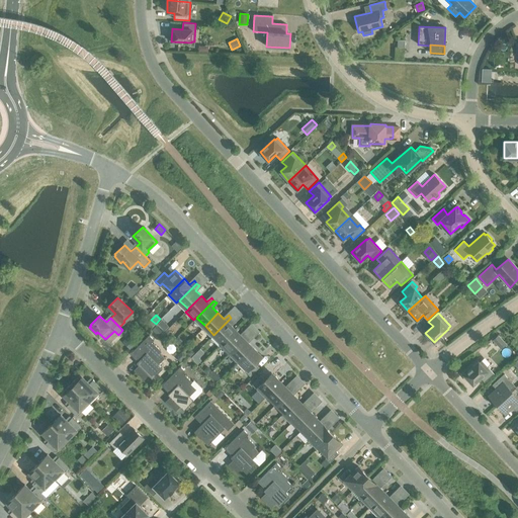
[(222,343),(223,343),(235,330),(230,325),(234,320),(231,318),(213,335),(211,338),(220,345),(222,343)]
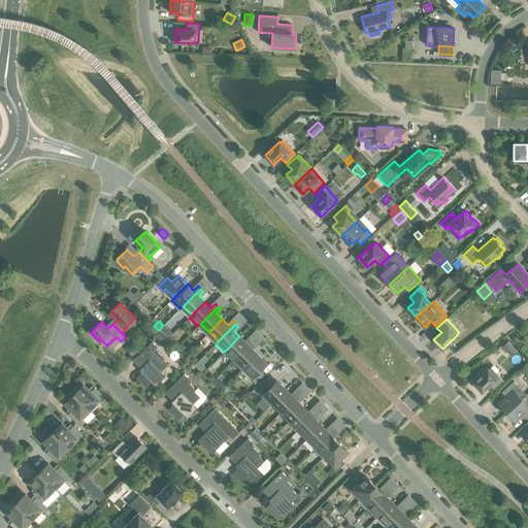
[(154,326),(149,331),(153,335),(158,330),(154,326)]
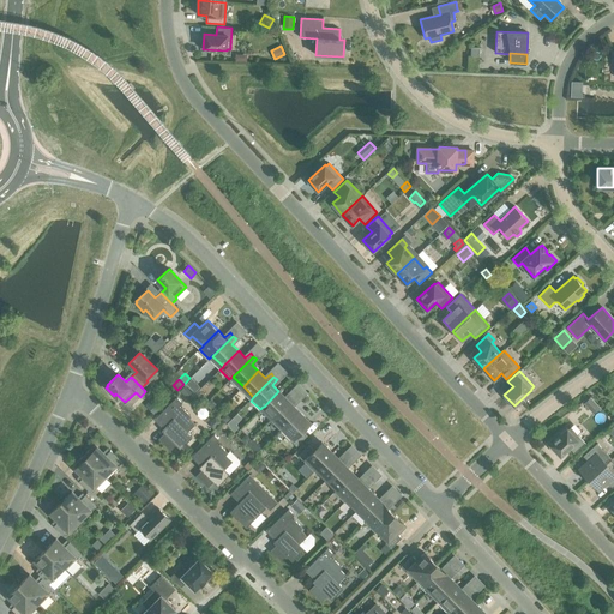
[(185,385),(180,391),(187,397),(192,392),(185,385)]
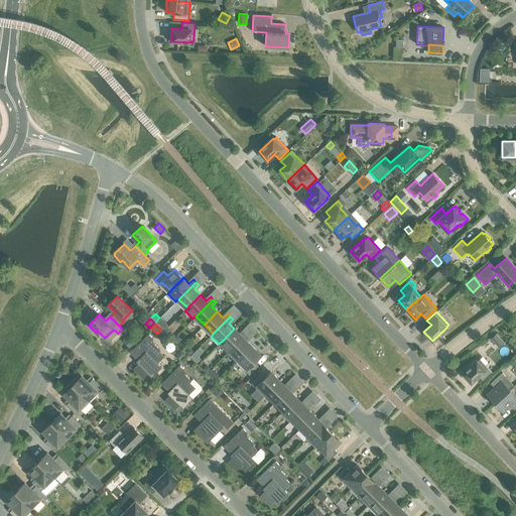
[(222,342),(230,351),(247,334),(245,331),(240,335),(234,329),(222,342)]
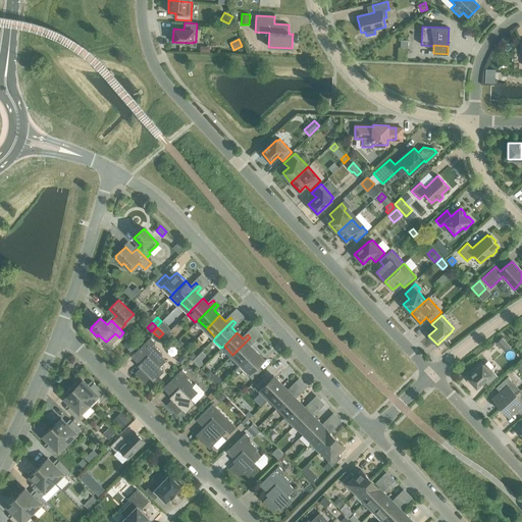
[(150,337),(133,355),(138,360),(141,362),(139,364),(142,367),(136,373),(145,381),(151,376),(155,380),(163,371),(159,367),(166,361),(160,355),(162,354),(154,346),(154,347),(152,346),(155,343),(150,337)]
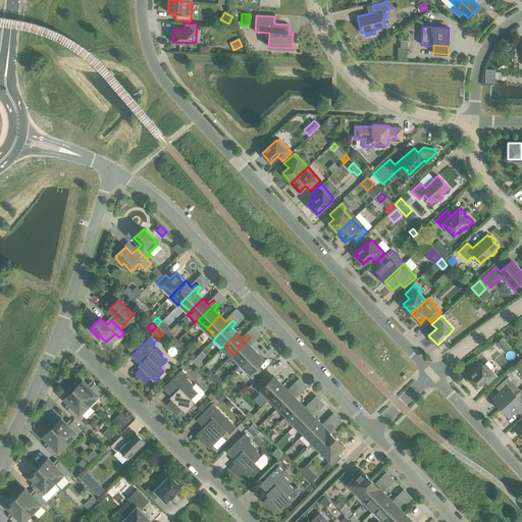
[(232,355),(242,363),(254,350),(249,345),(253,340),(250,337),(232,355)]
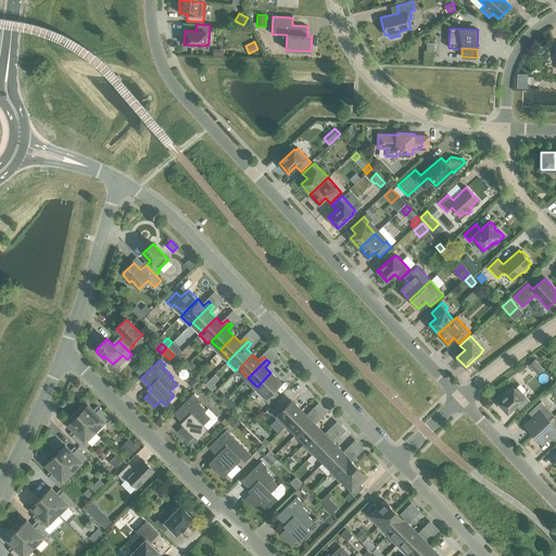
[(534,359),(528,365),(538,375),(544,369),(534,359)]
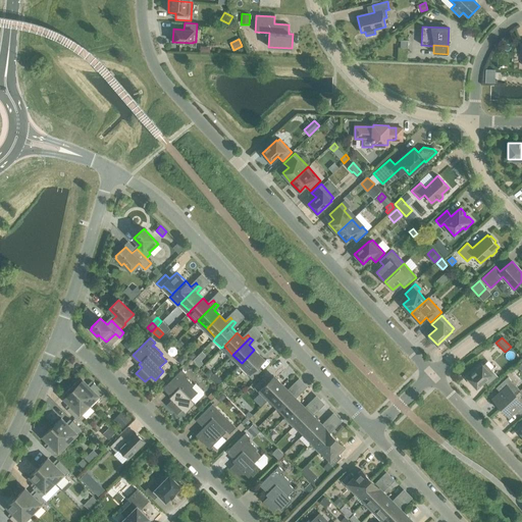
[(128,338),(122,346),(132,353),(138,347),(128,338)]
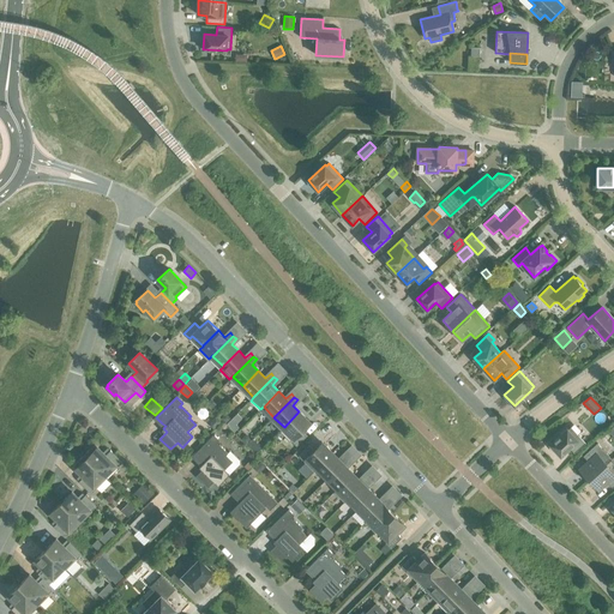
[(211,399),(206,404),(211,409),(216,404),(211,399)]
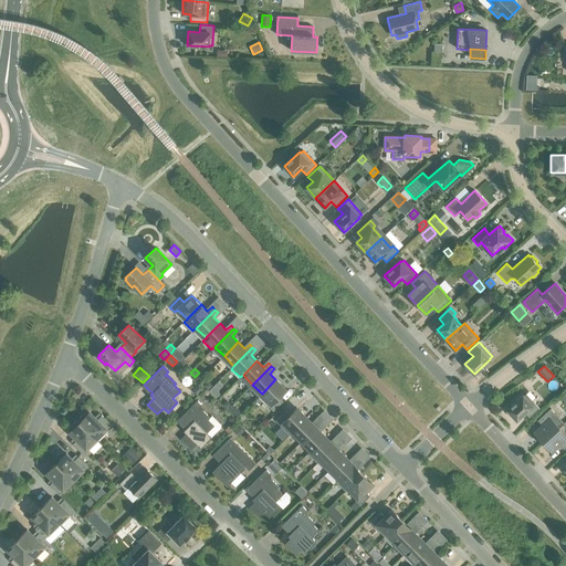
[(275,379),(262,394),(271,404),(269,406),(273,411),(283,401),(279,397),(285,389),(275,379)]
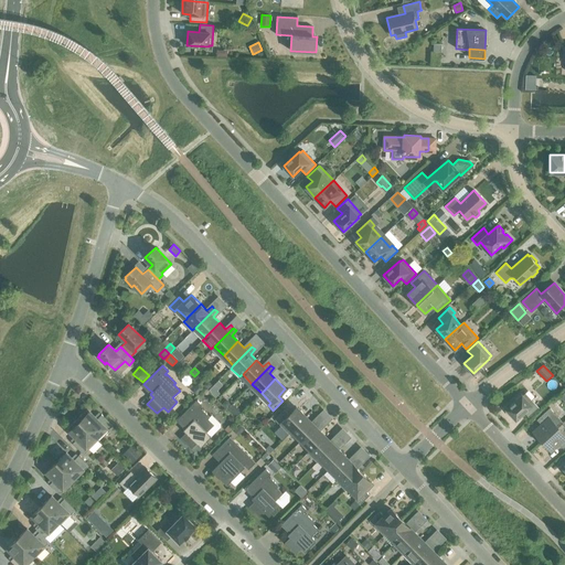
[(199,383),(193,387),(193,392),(196,395),(203,387),(199,383)]
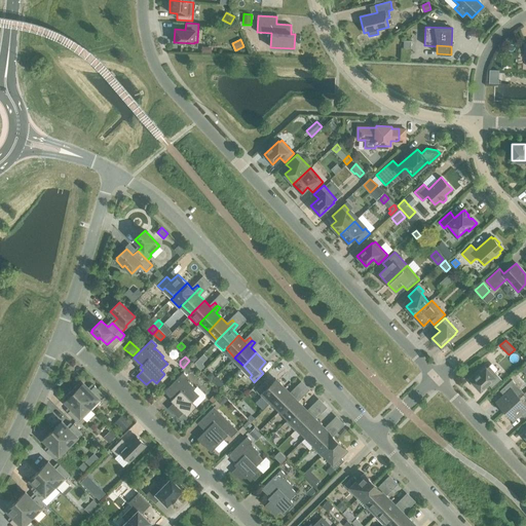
[(487,383),(492,388),(501,379),(489,366),(487,368),(486,367),(472,380),(480,390),(487,383)]
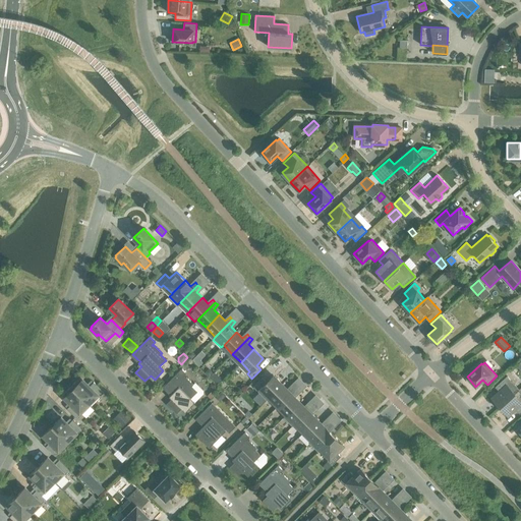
[(181,368),(166,384),(164,386),(169,391),(172,394),(170,395),(173,398),(167,404),(176,412),(182,407),(186,411),(194,403),(190,398),(197,392),(191,386),(193,385),(185,378),(183,377),(186,373),(181,368)]
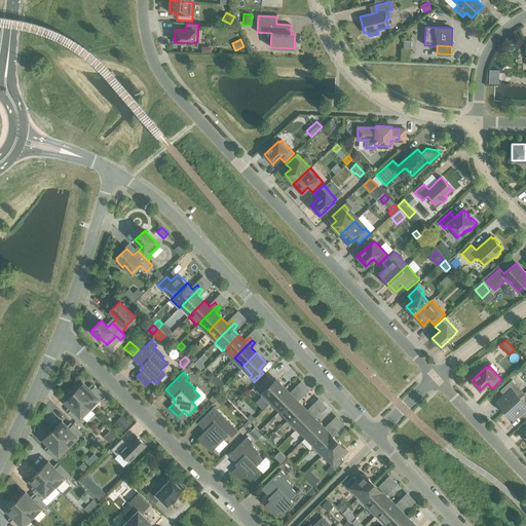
[(263,392),(271,402),(285,388),(275,379),(269,386),(265,381),(256,390),(260,396),(263,392)]
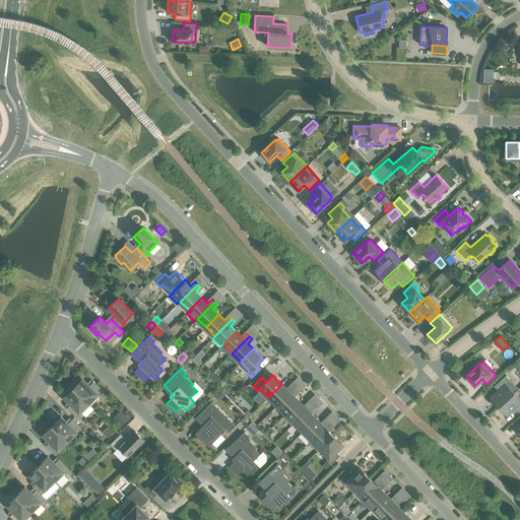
[(491,397),(499,406),(518,389),(506,375),(494,386),(498,391),(491,397)]
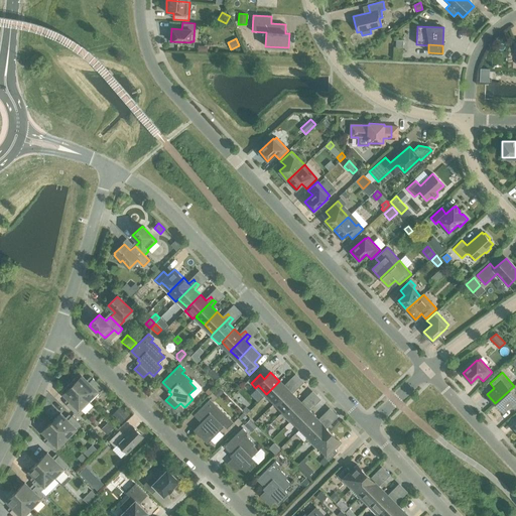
[(80,374),(71,382),(90,401),(103,388),(93,378),(88,383),(80,374)]
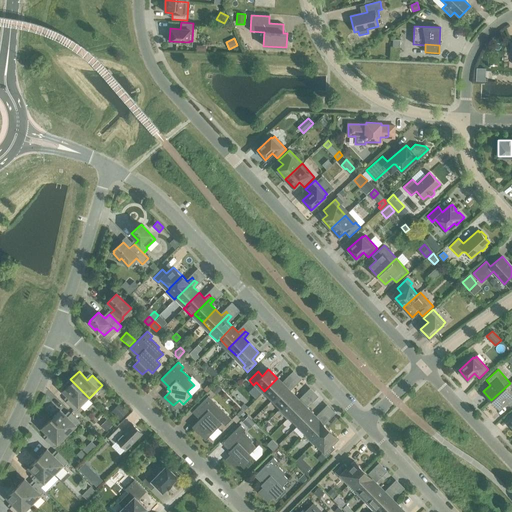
[(262,394),(270,402),(290,382),(287,379),(283,384),(277,378),(264,391),(265,391),(262,394)]
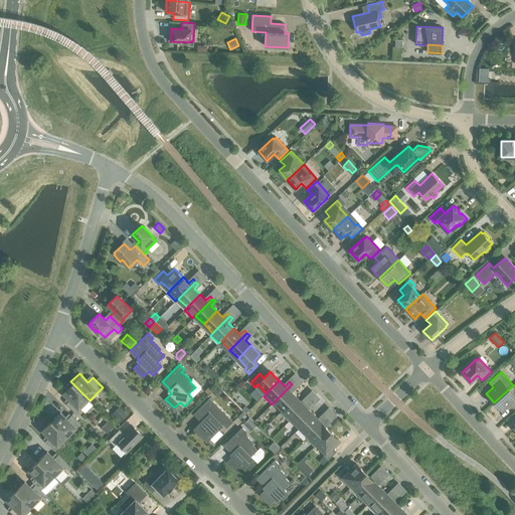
[(90,400),(70,381),(61,390),(70,399),(66,403),(76,414),(90,400)]
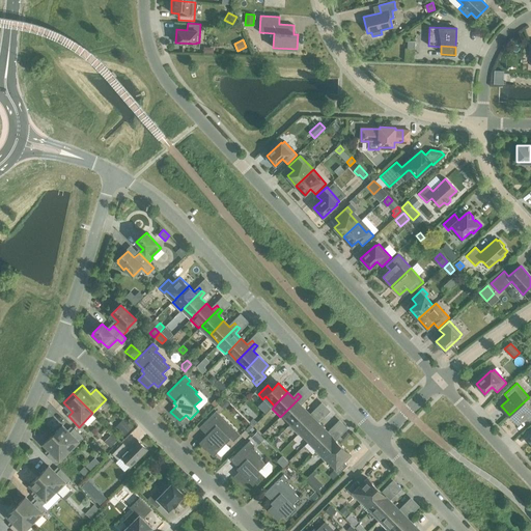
[(284,415),(291,422),(291,423),(305,410),(299,403),(304,399),(301,396),(280,417),(281,418),(284,415)]
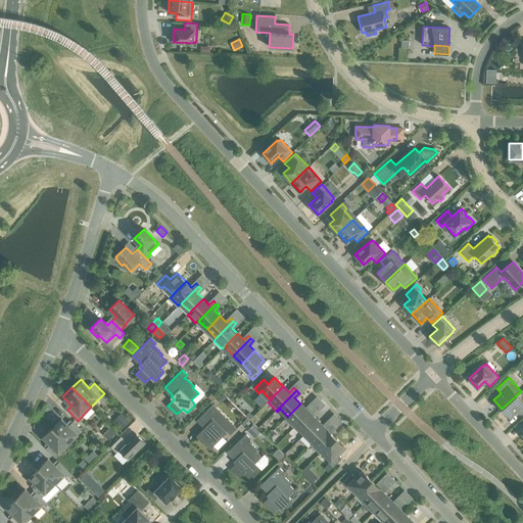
[(522,393),(521,391),(502,409),(510,418),(517,411),(521,415),(522,413),(522,393)]
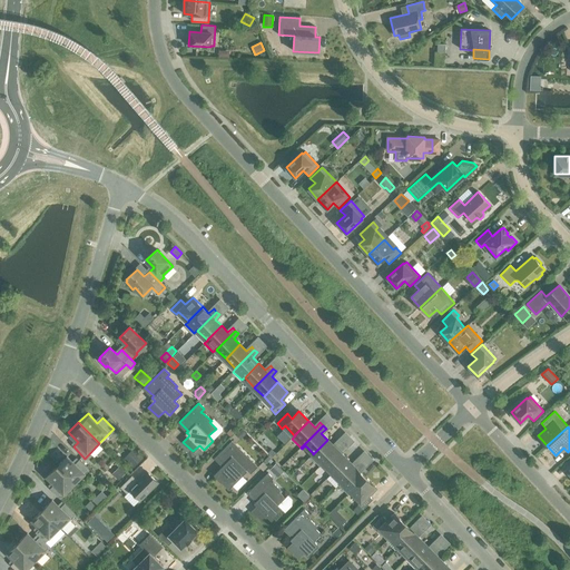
[(242,429),(235,434),(241,440),(246,433),(242,429)]
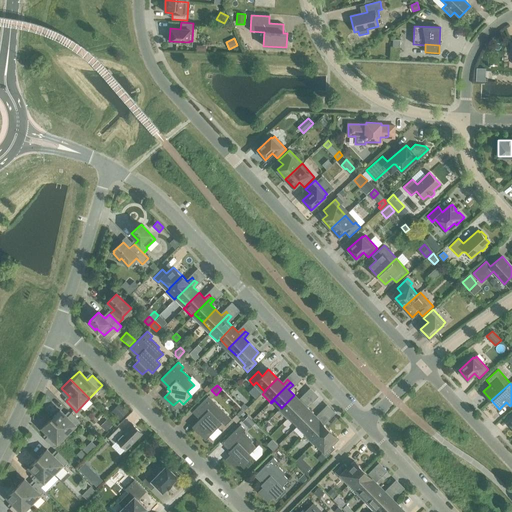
[(287,419),(290,416),(307,399),(304,396),(300,401),(294,395),(281,408),(281,407),(278,410),(287,419)]
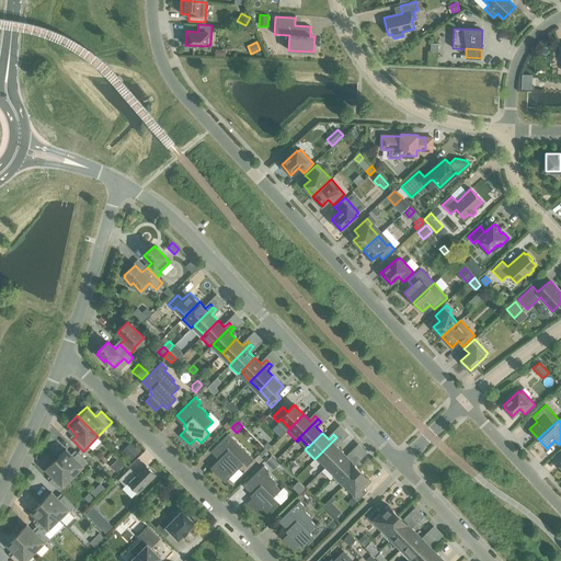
[(252,459),(228,435),(212,451),(220,459),(213,467),(225,480),(243,461),(247,465),(252,459)]
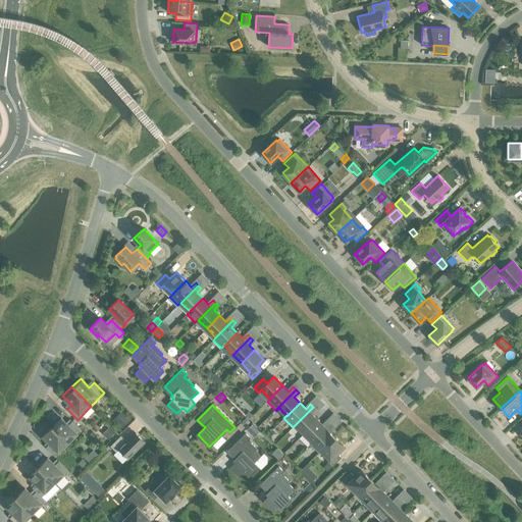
[(296,424),(304,433),(317,420),(311,414),(316,410),(313,407),(296,424)]
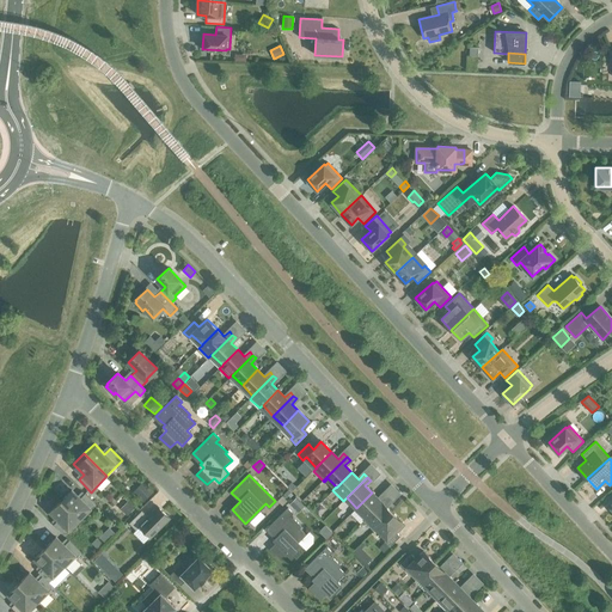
[(144,482),(133,493),(142,502),(153,491),(144,482)]
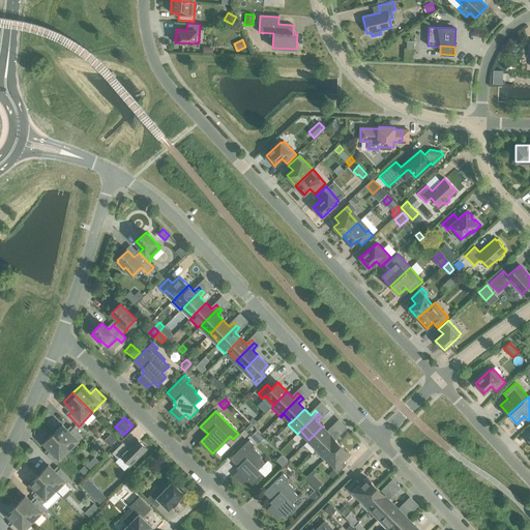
[(62,424),(53,434),(68,449),(77,440),(78,441),(83,437),(74,428),(69,432),(62,424)]
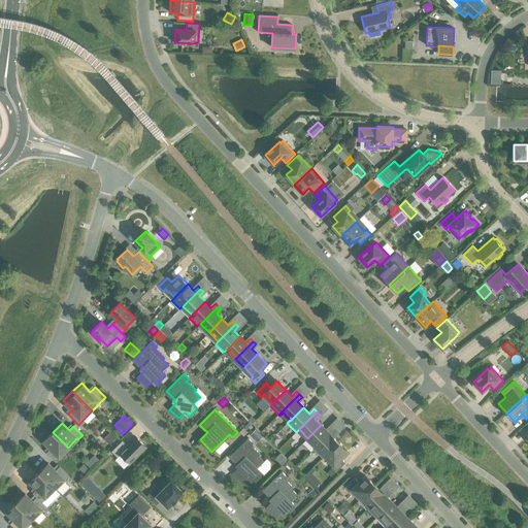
[(307,438),(316,447),(317,447),(334,429),(331,426),(327,431),(321,425),(307,438)]
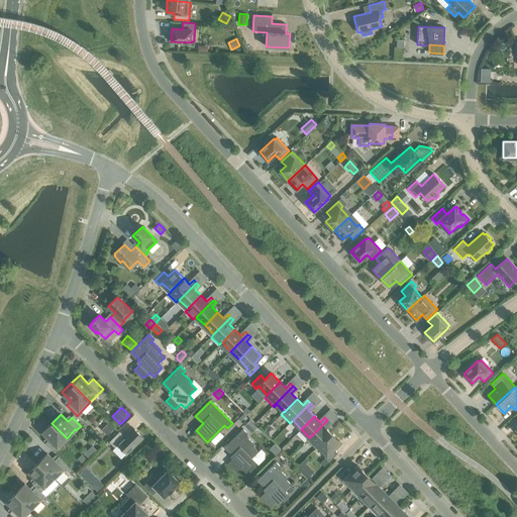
[(249,420),(244,425),(252,432),(257,427),(249,420)]
